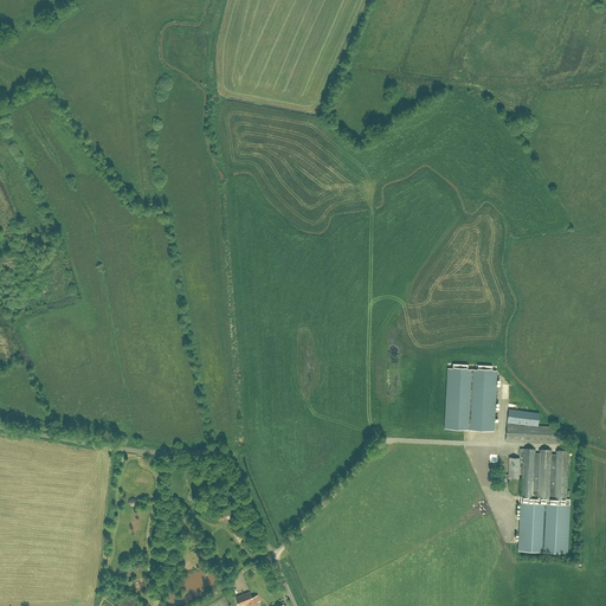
[(445,427),(494,430),(494,429),(496,371),(491,371),(492,366),(478,365),(477,369),(466,369),(466,367),(468,367),(468,365),(452,363),(452,368),(447,368),(445,427)]
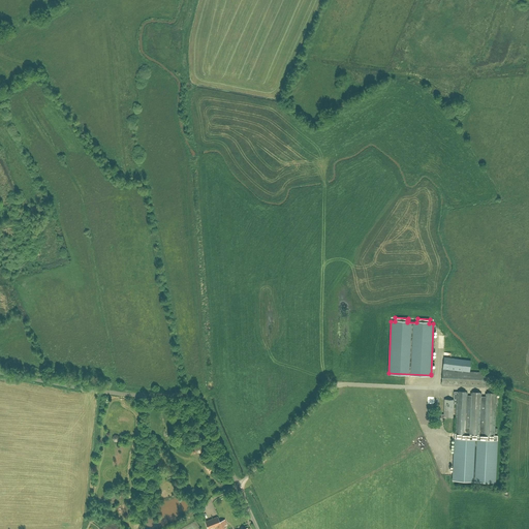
[(489,378),(481,377),(481,372),(469,371),(470,361),(444,358),(442,369),(442,370),(442,371),(441,382),(441,384),(441,385),(488,387),(489,378)]
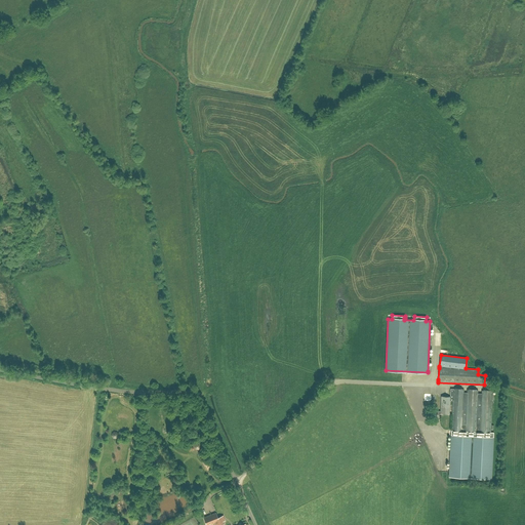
[(436,413),(440,413),(449,414),(450,401),(452,401),(449,476),(491,478),(493,432),(490,432),(492,391),(482,390),(482,393),(478,393),(478,390),(467,390),(467,393),(463,393),(463,390),(450,389),(449,397),(441,396),(440,411),(432,410),(432,414),(436,415),(436,413)]
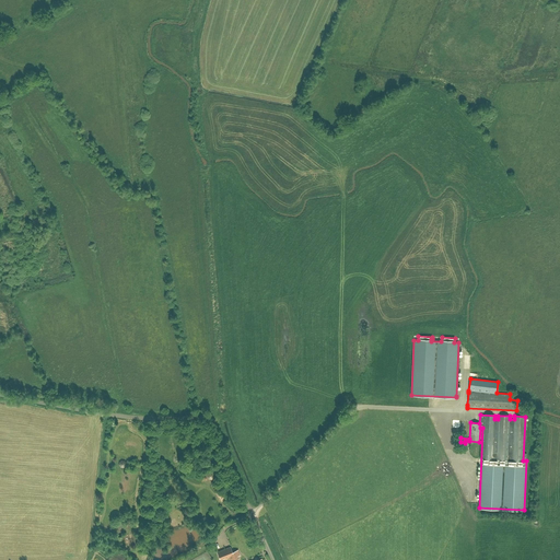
[(208,469),(205,478),(208,479),(208,477),(211,478),(210,480),(212,481),(216,473),(208,469)]
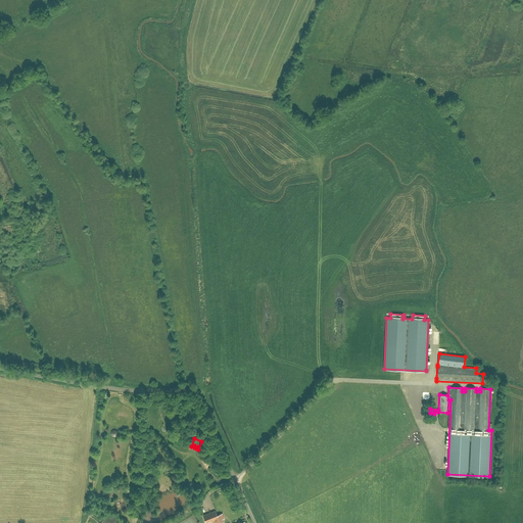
[(221,522),(218,515),(217,516),(215,511),(203,516),(205,522),(212,519),(214,522),(221,522)]
